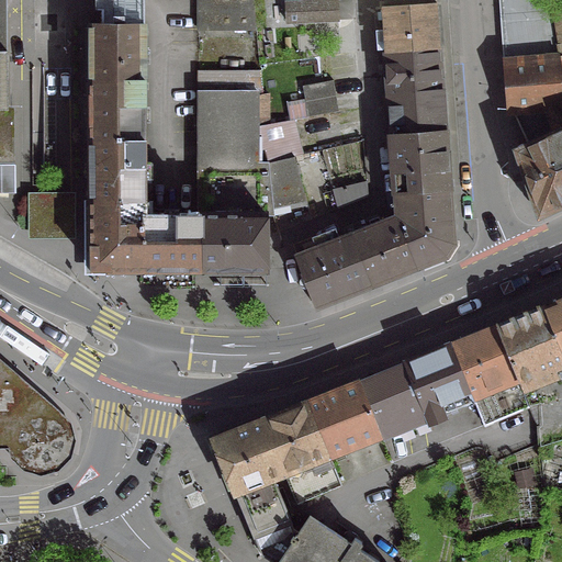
[(9,108),(8,0),(0,0),(0,192),(17,192),(17,164),(14,165),(13,108),(9,108)]
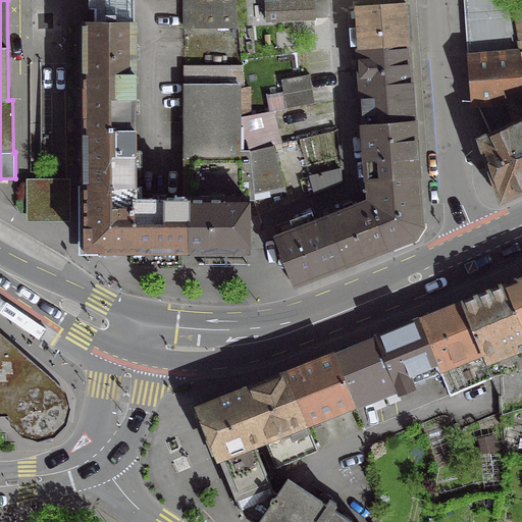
[(95,19),(95,22),(116,21),(136,21),(136,18),(135,0),(88,0),(89,9),(95,9),(95,19)]
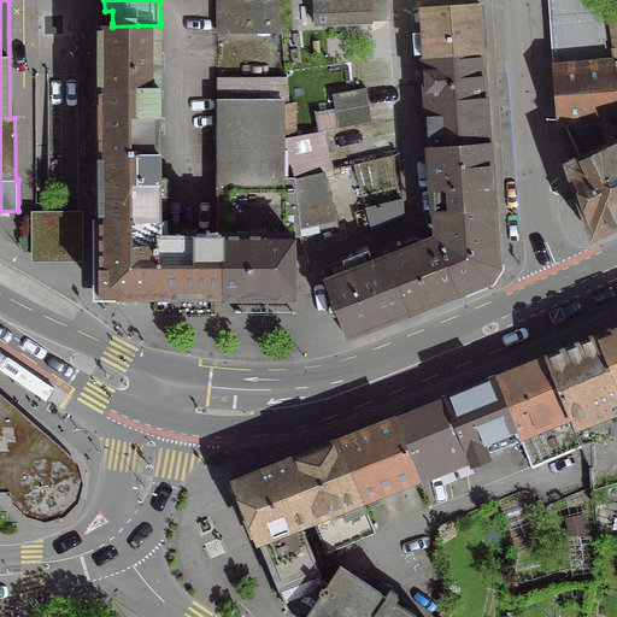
[(215,0),(216,33),(278,33),(275,0),(215,0)]
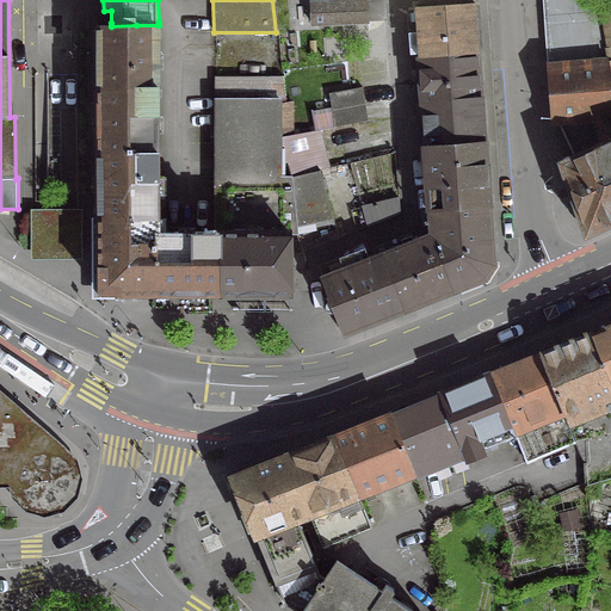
[(363,0),(309,2),(309,25),(365,23),(363,0)]
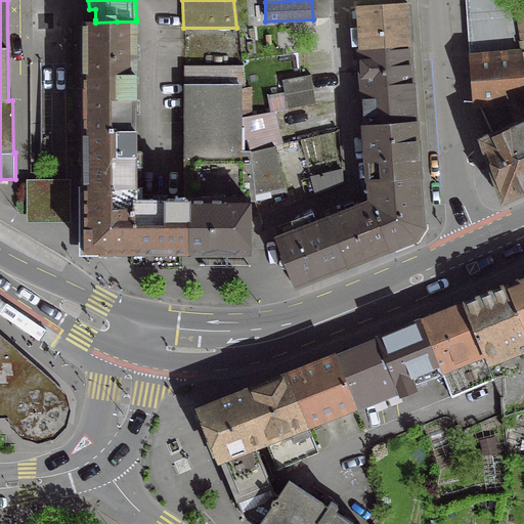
[(466,0),(474,104),(523,100),(523,77),(513,14),(510,0),(466,0)]
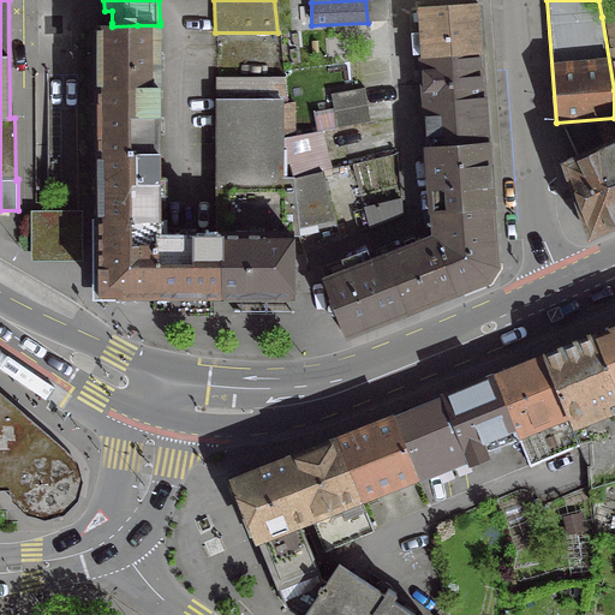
[(483,3),(418,7),(421,58),(487,54),(483,3)]
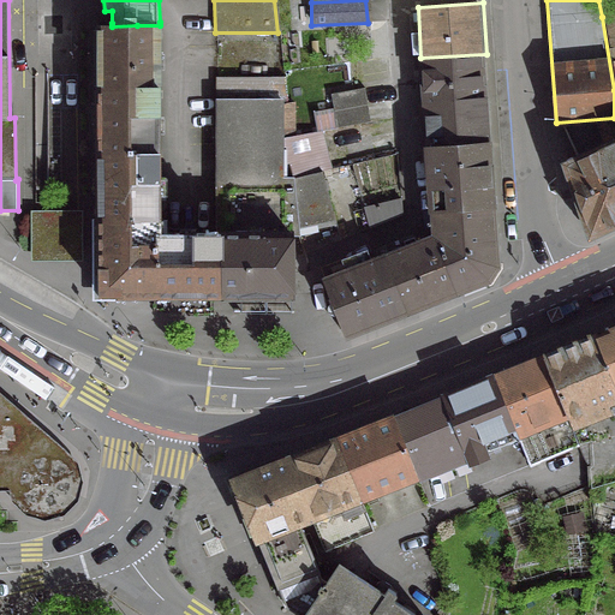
[(614,15),(602,17),(614,90),(614,15)]
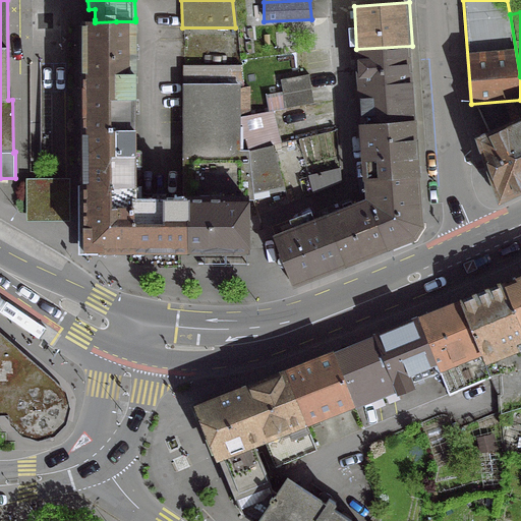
[(82,22),(82,73),(135,74),(135,21),(116,21),(95,22),(82,22)]
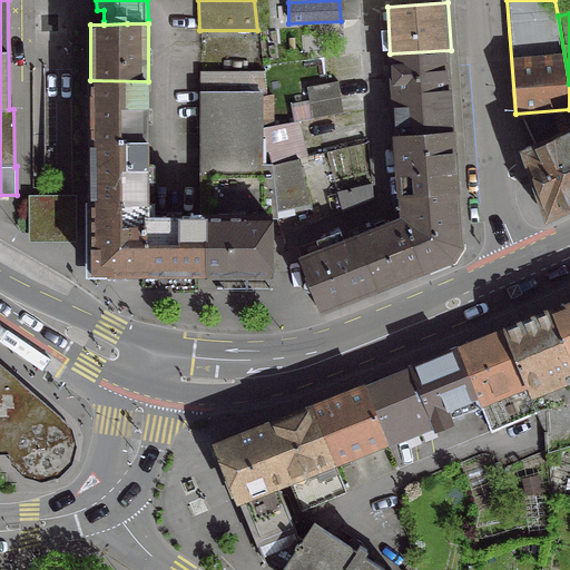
[(451,50),(390,53),(392,91),(452,88),(451,50)]
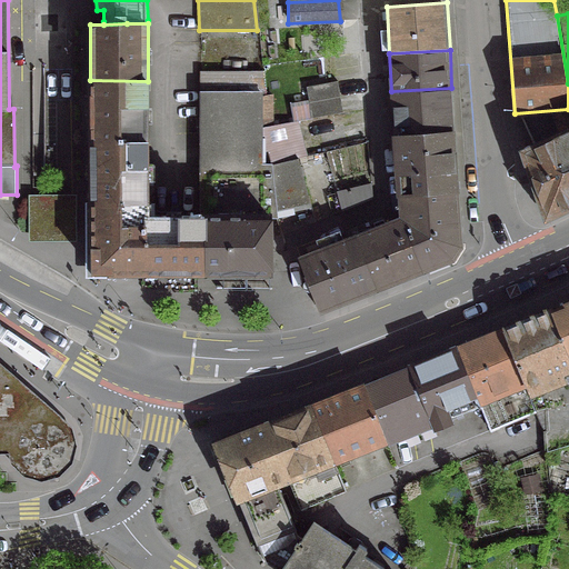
[(199,71),(198,93),(259,93),(258,97),(263,96),(260,71),(199,71)]
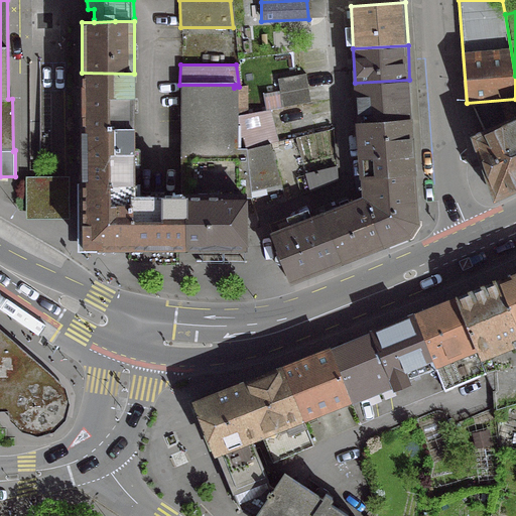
[(82,73),(81,129),(134,129),(134,74),(82,73)]
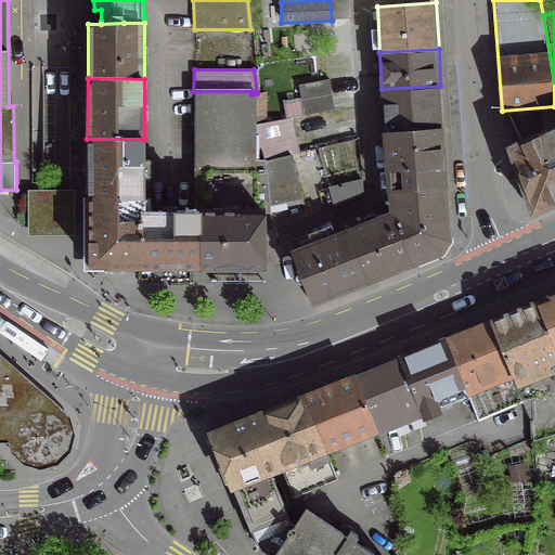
[(326,80),(296,86),(301,116),(333,111),(326,80)]
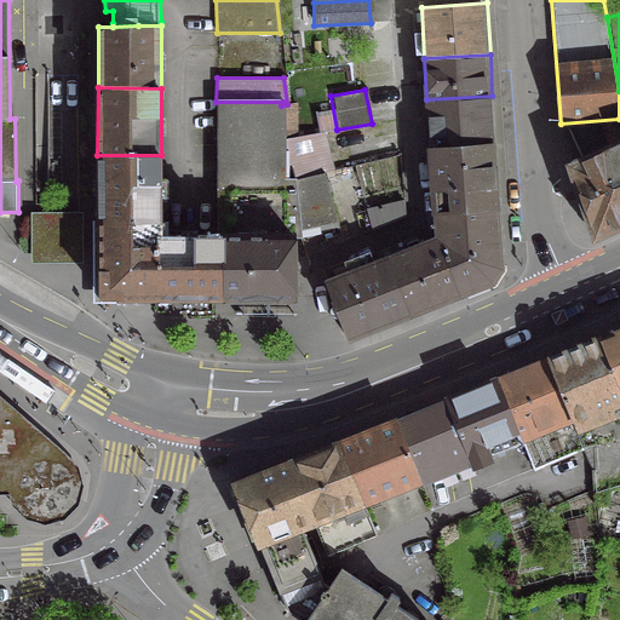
[(492,96),(426,99),(429,148),(495,143),(492,96)]
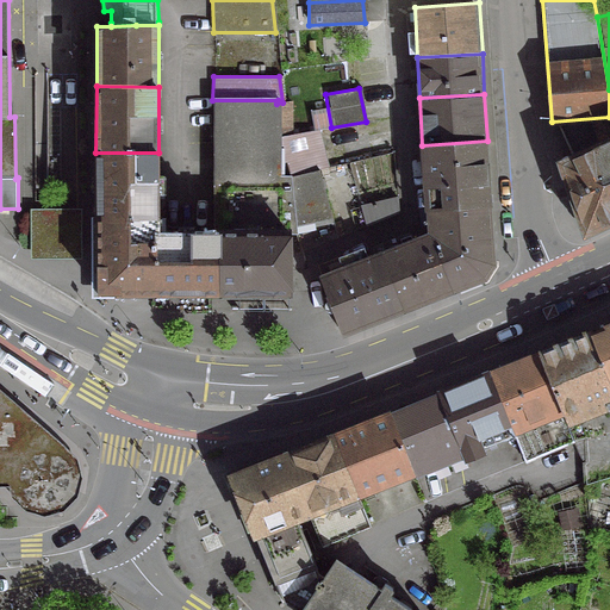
[(219,236),(221,296),(291,296),(290,235),(296,234),(294,224),(290,178),(278,178),(277,137),(277,104),(278,100),(212,100),(213,236),(219,236)]
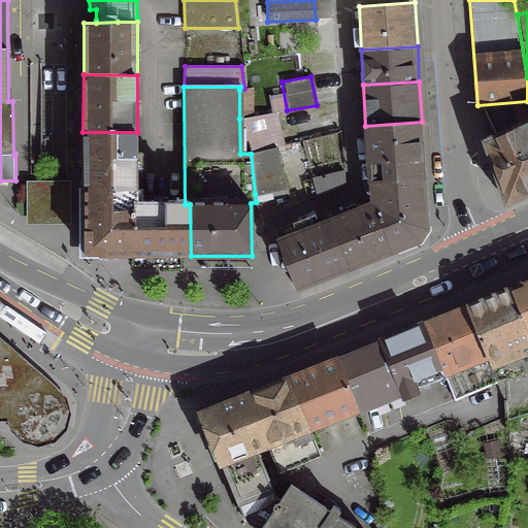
[(271,113),(239,119),(240,154),(251,154),(275,147),(271,133),(276,132),(271,113)]
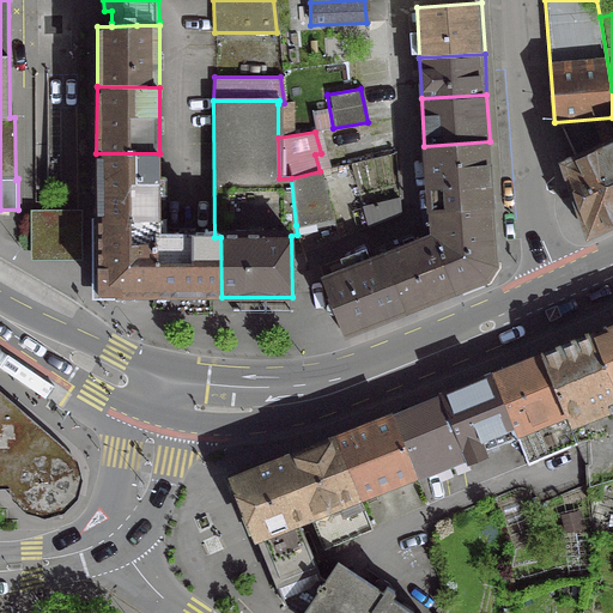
[(612,139),(562,164),(589,236),(612,224),(612,139)]
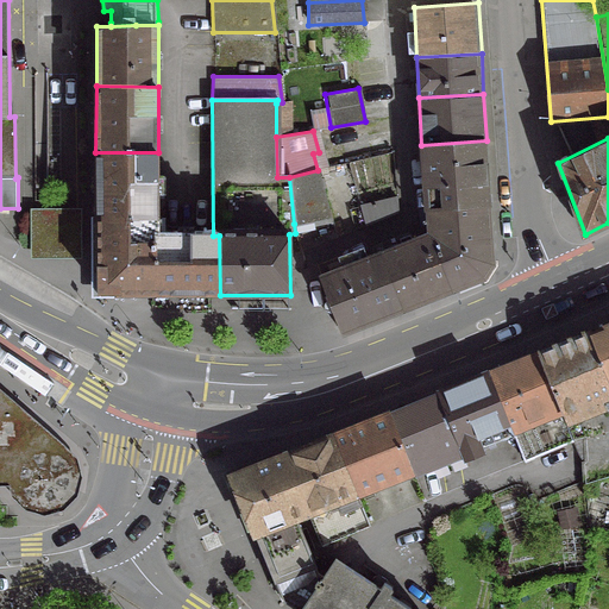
[(487,140),(421,145),(426,212),(491,207),(487,140)]
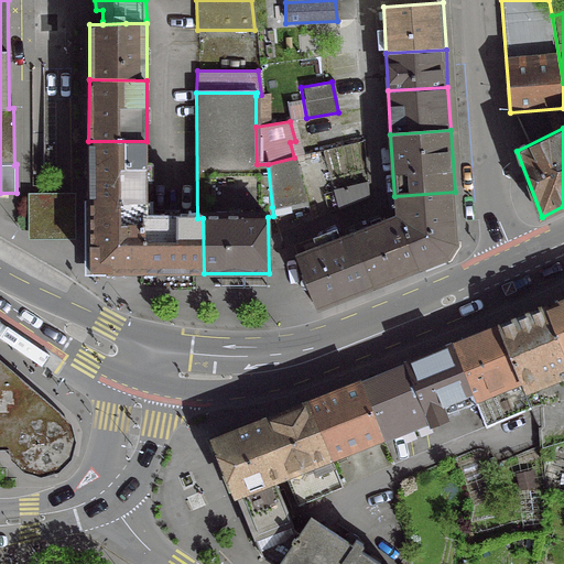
[(88,141),(89,201),(149,199),(147,141),(88,141)]
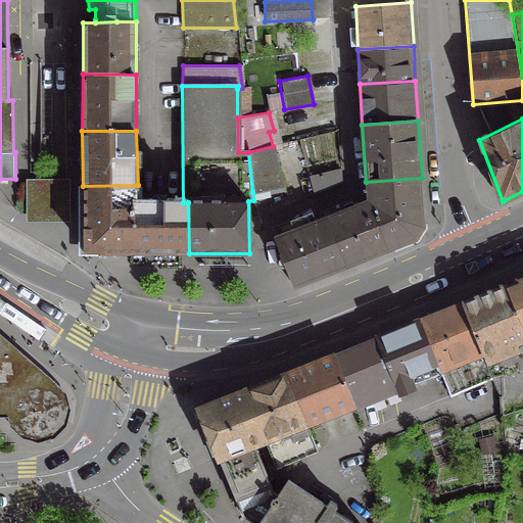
[(273,146),(248,152),(252,192),(282,186),(273,146)]
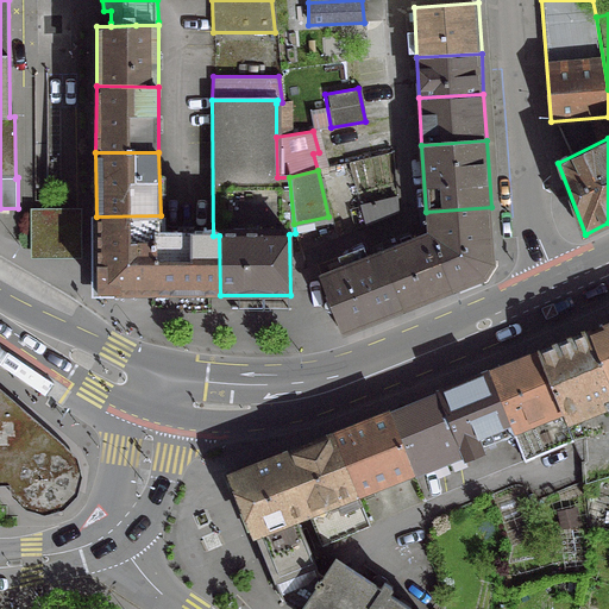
[(395,198),(358,207),(363,227),(396,213),(395,198)]
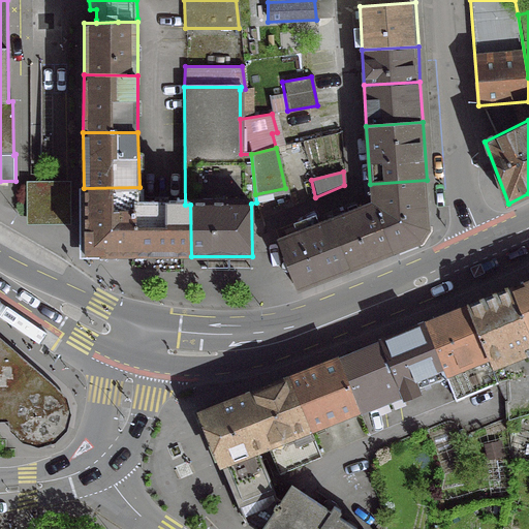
[(370,184),(372,203),(393,255),(423,245),(431,232),(427,180),(370,184)]
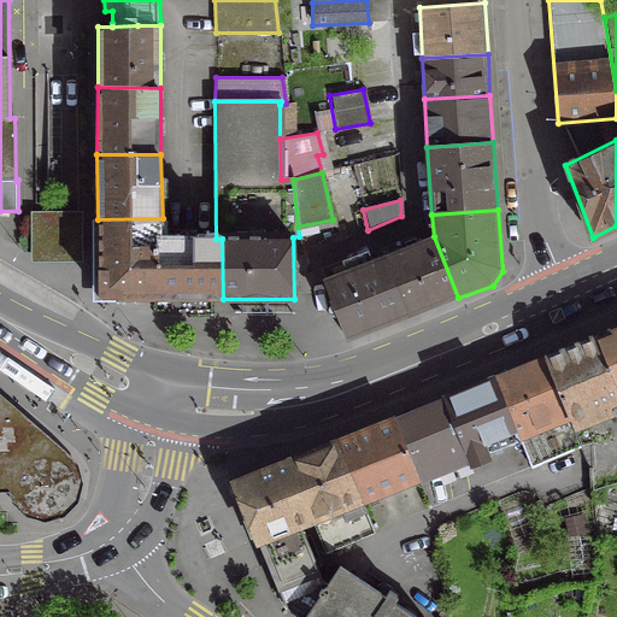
[(163,218),(98,219),(98,300),(223,299),(222,239),(216,239),(163,239),(163,218)]
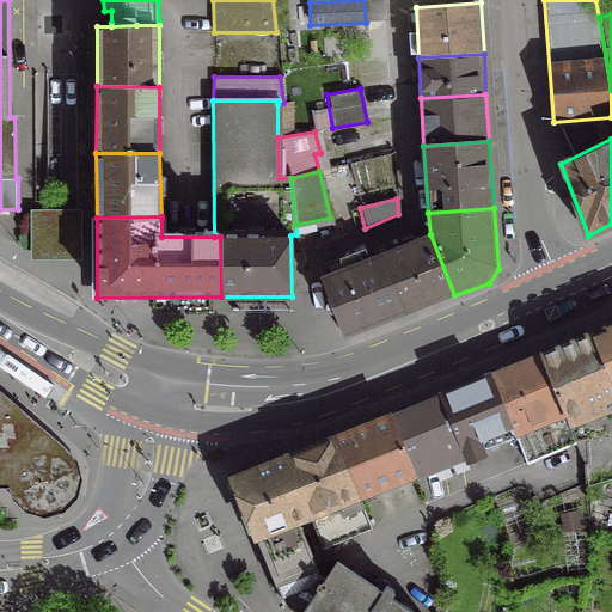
[(430,234),(380,254),(405,316),(454,295),(430,234)]
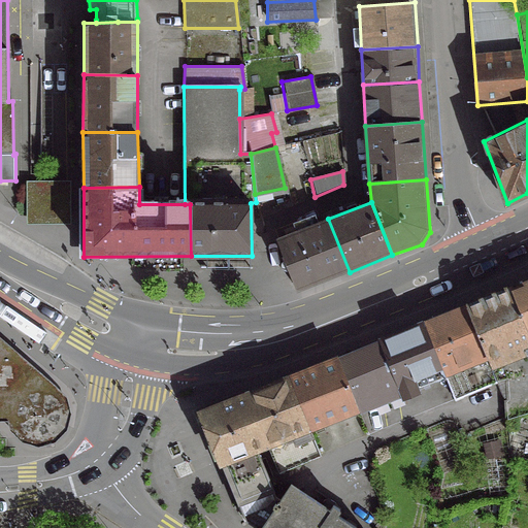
[(276,239),(276,240),(297,293),(350,272),(328,219),(276,239)]
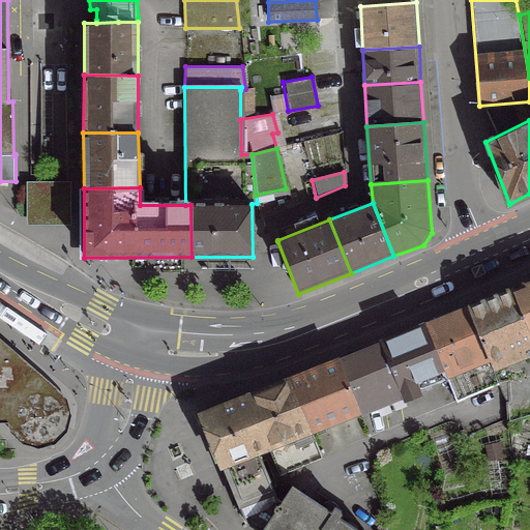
[(529,281),(511,289),(529,332),(529,281)]
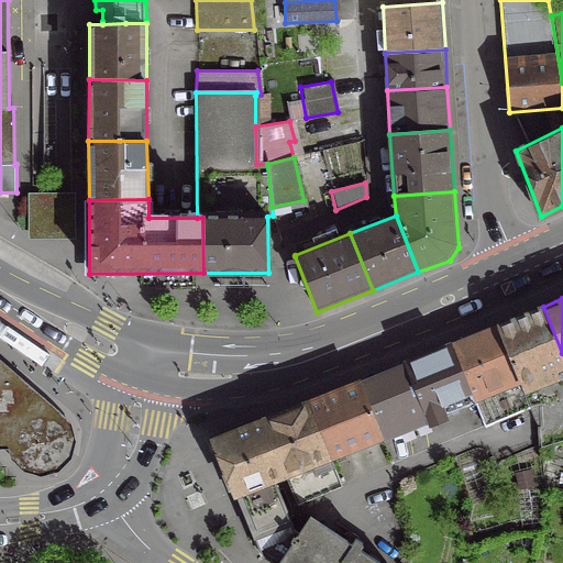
[(562,353),(543,307),(496,327),(518,381),(522,393),(560,377),(558,371),(562,368),(562,353)]
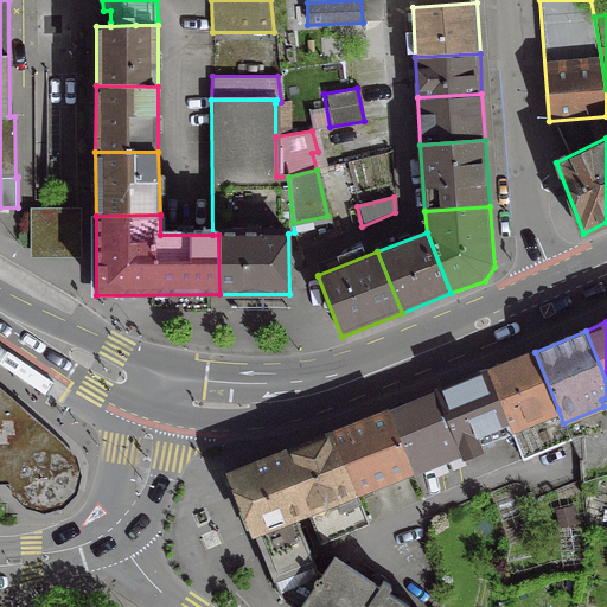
[(535,352),(485,372),(509,432),(515,429),(526,458),(569,439),(563,423),(558,410),(535,352)]
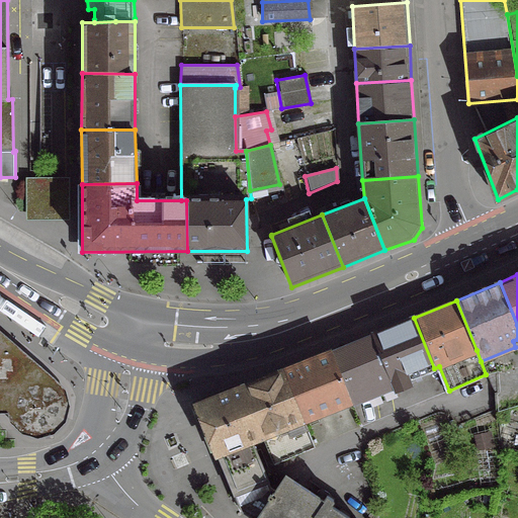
[(414,318),(372,334),(395,391),(410,384),(408,380),(435,369),(434,368),(414,318)]
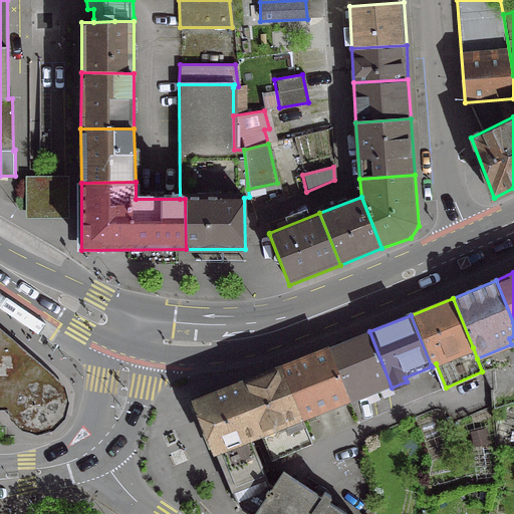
[(0,326),(0,410),(7,411),(12,422),(23,431),(31,435),(42,435),(53,431),(62,423),(67,414),(69,402),(65,389),(59,380),(53,374),(0,326)]
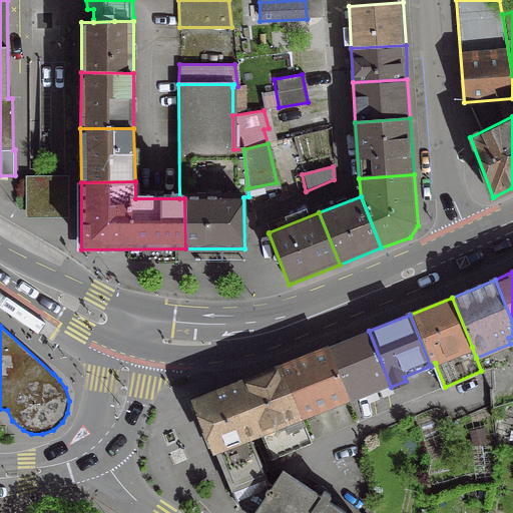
[(369,331),(326,348),(350,402),(391,387),(369,331)]
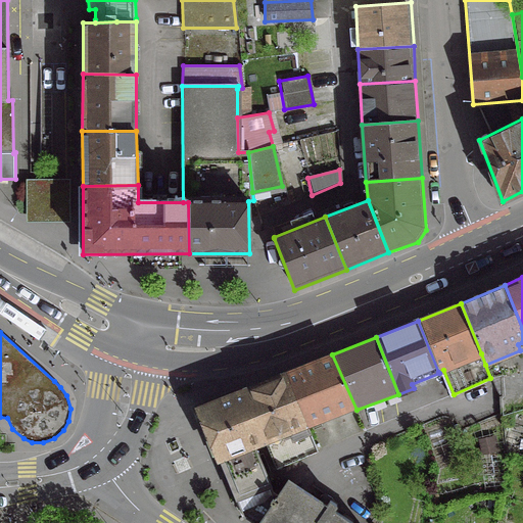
[(332,354),(284,374),(307,428),(357,410),(332,354)]
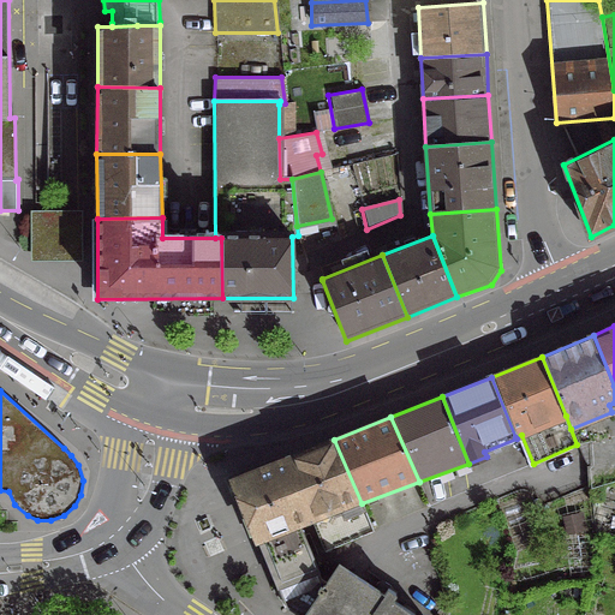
[(285,460),(311,525),(322,550),(371,530),(362,503),(334,440),(285,460)]
